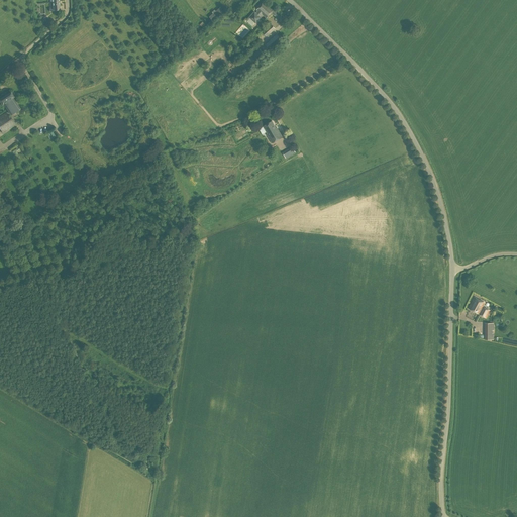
[(60,1),(53,2),(54,7),(48,8),(49,12),(54,11),(54,10),(60,10),(60,1)]
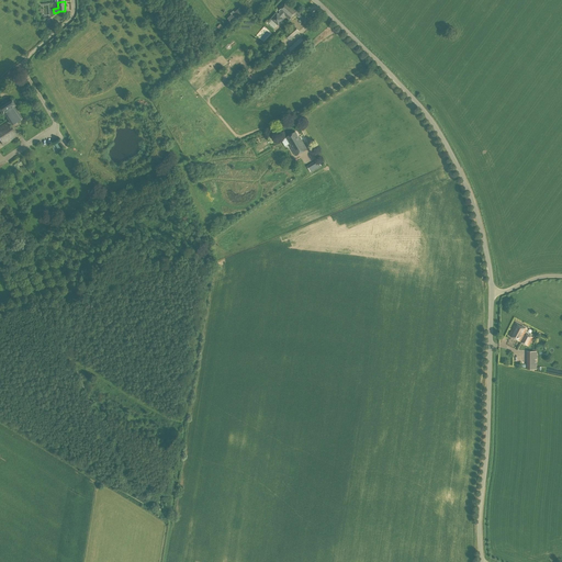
[(308,20),(288,1),(279,11),(280,12),(278,14),(277,13),(271,19),(278,25),(283,19),(282,18),(284,15),(290,20),(294,13),(305,23),(308,20)]
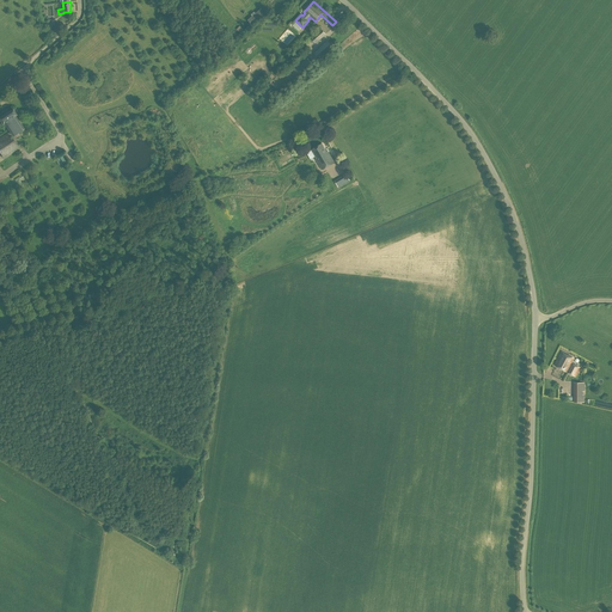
[(55,19),(49,23),(54,30),(59,25),(55,19)]
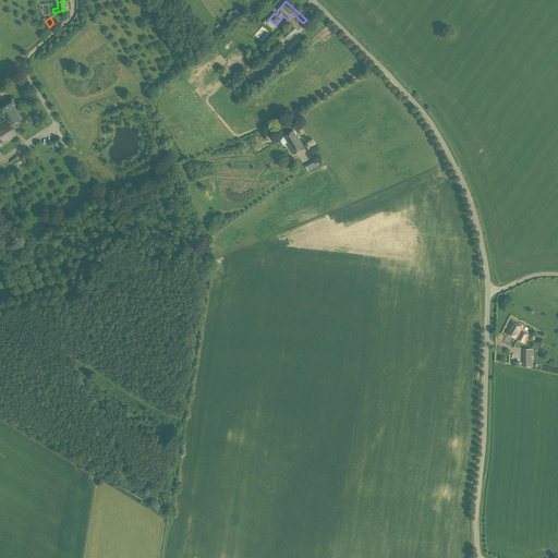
[(288,39),(298,32),(292,26),(283,34),(283,35),(281,36),(283,39),(286,37),(288,39)]
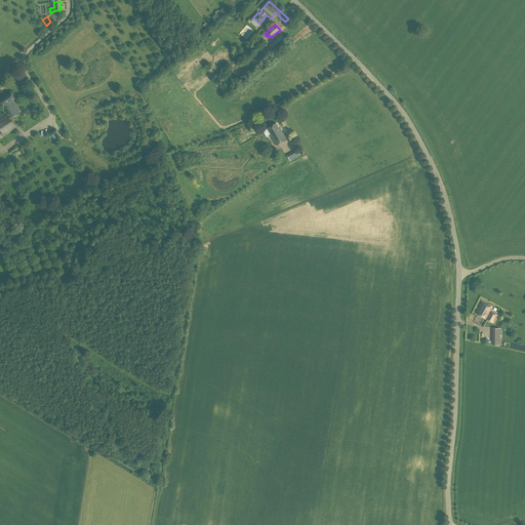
[(249,27),(242,33),(247,39),(254,33),(249,27)]
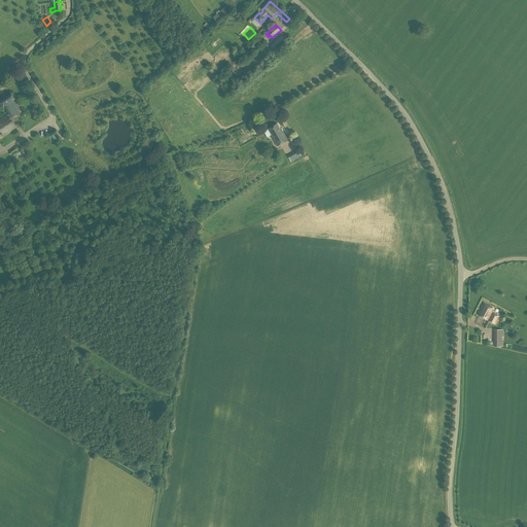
[(255,72),(271,58),(264,49),(248,64),(255,72)]
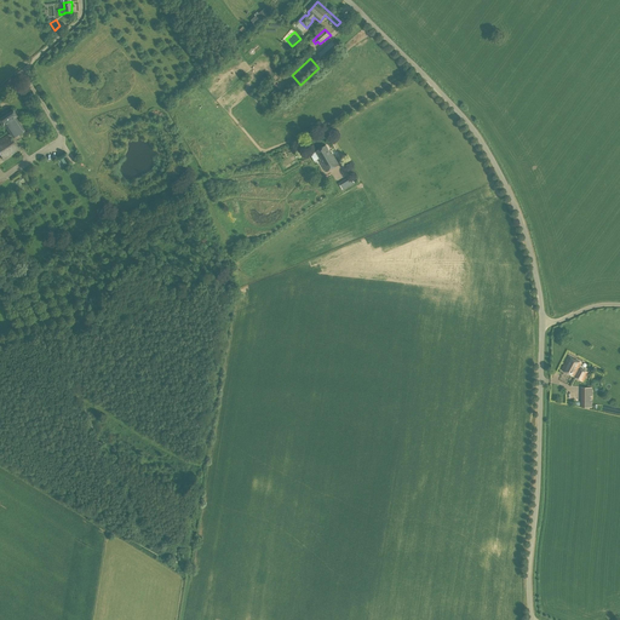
[(24,130),(16,118),(17,116),(12,110),(0,118),(0,121),(3,126),(4,125),(13,137),(24,130)]
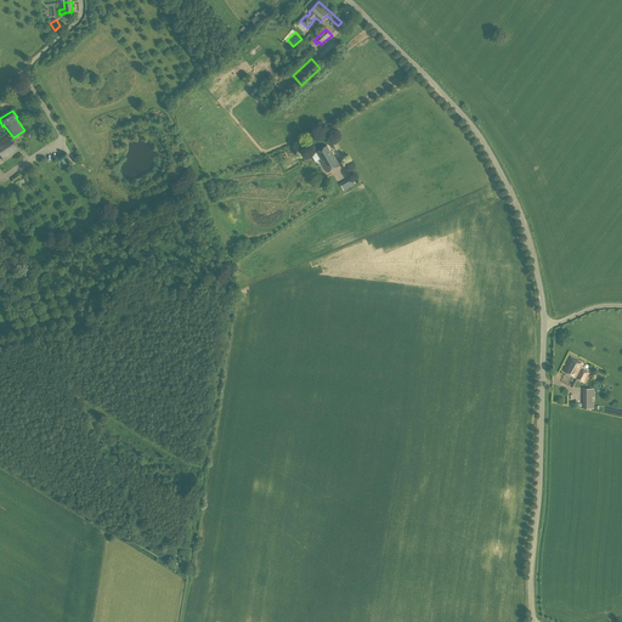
[(11,139),(7,135),(0,140),(0,154),(4,160),(20,150),(11,139)]
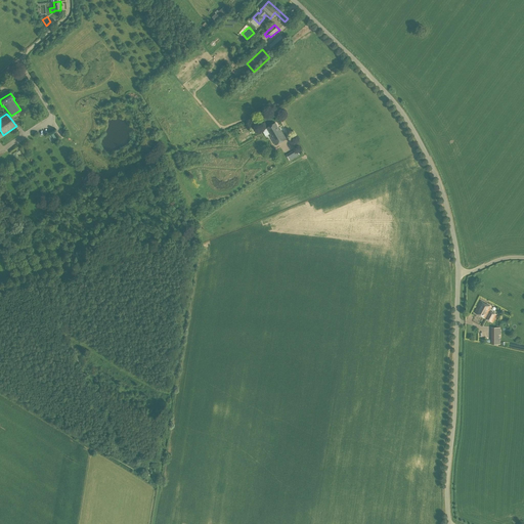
[(280,132),(275,123),(266,128),(267,129),(262,131),(265,135),(269,133),(270,135),(275,145),(287,139),(281,131),(280,132)]
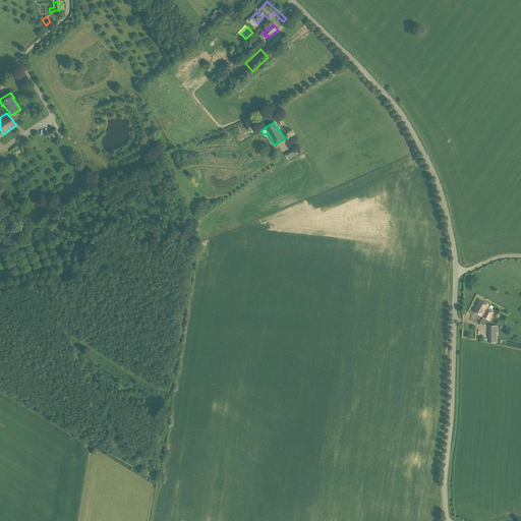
[(482,316),(487,308),(488,305),(478,300),(472,311),(482,316)]
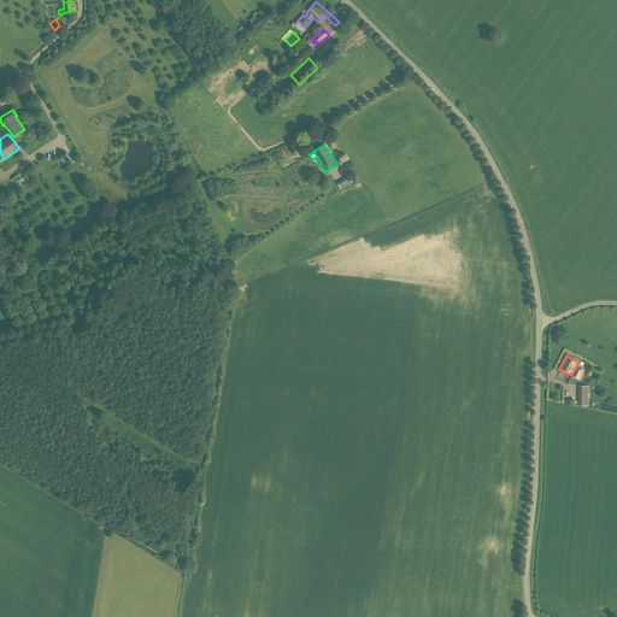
[(577,365),(571,375),(573,375),(573,376),(579,378),(580,380),(585,370),(577,365)]
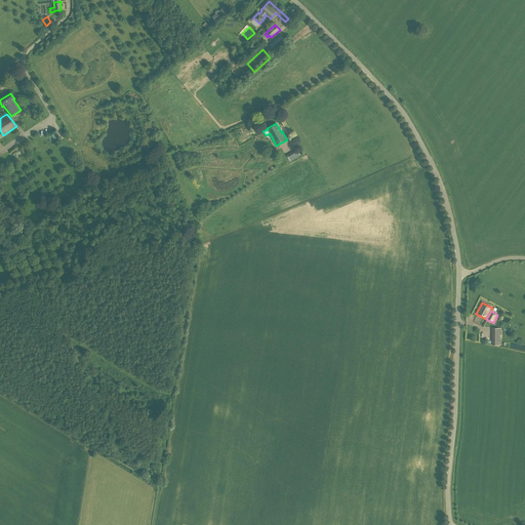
[(501,335),(501,328),(492,328),(492,345),(501,345),(501,338),(499,338),(499,335),(501,335)]
